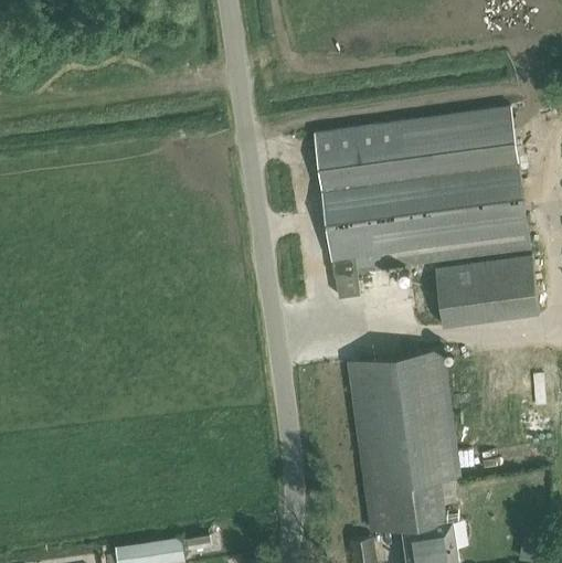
[(333,277),(335,276),(338,298),(359,295),(357,274),(529,250),(513,141),(509,106),(313,134),(333,277)]
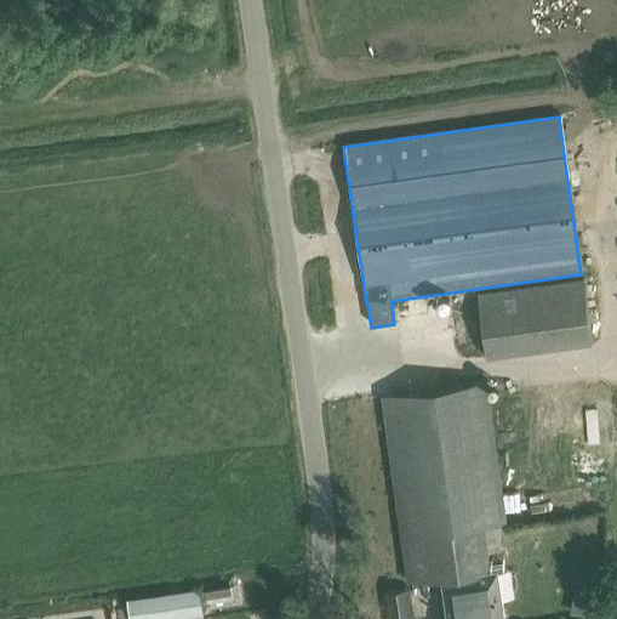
[(582,280),(475,295),(485,358),(590,342),(582,280)]
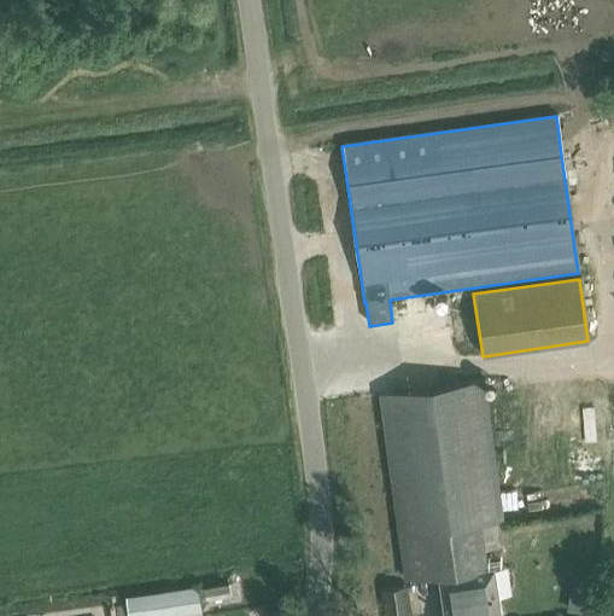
[(378,395),(401,581),(436,576),(440,615),(497,615),(491,568),(483,569),(477,524),(500,522),(481,382),(378,395)]
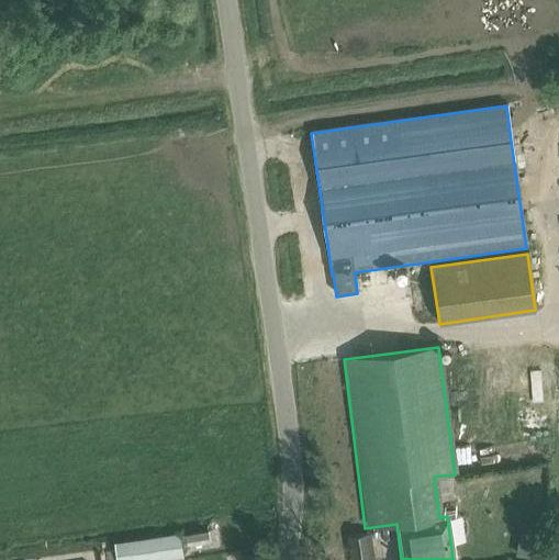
[(114,545),(115,559),(172,559),(182,558),(179,535),(114,545)]
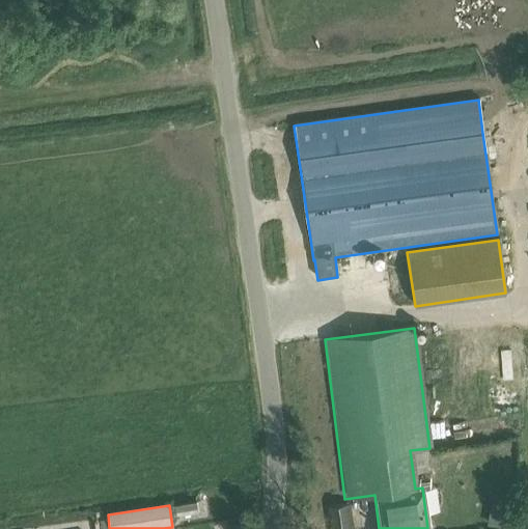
[(353,528),(349,505),(325,507),(328,528),(353,528)]
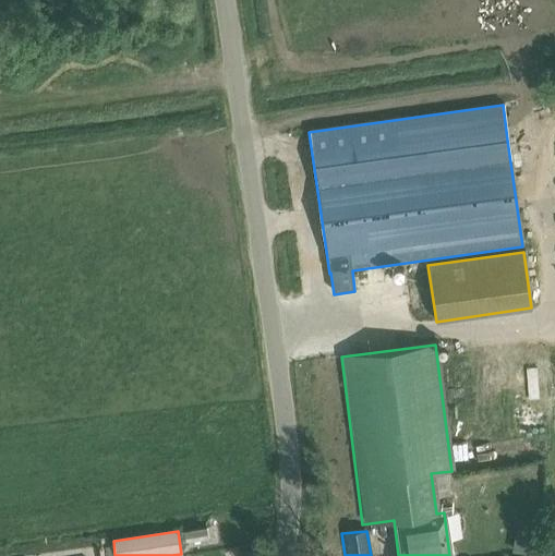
[(516,552),(532,553),(533,531),(517,531),(516,552)]
